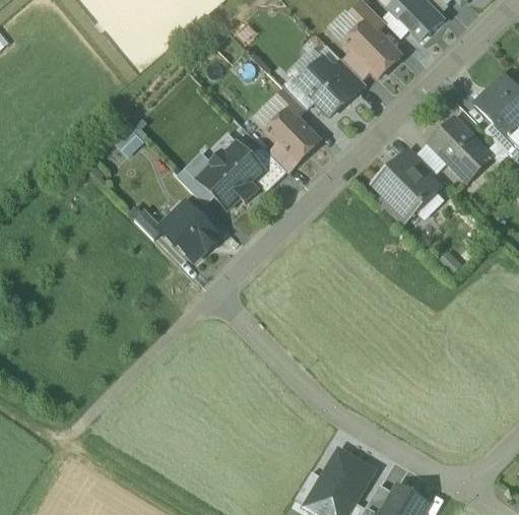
[(369,22),(378,33),(386,24),(364,0),(349,13),(363,27),(369,22)]
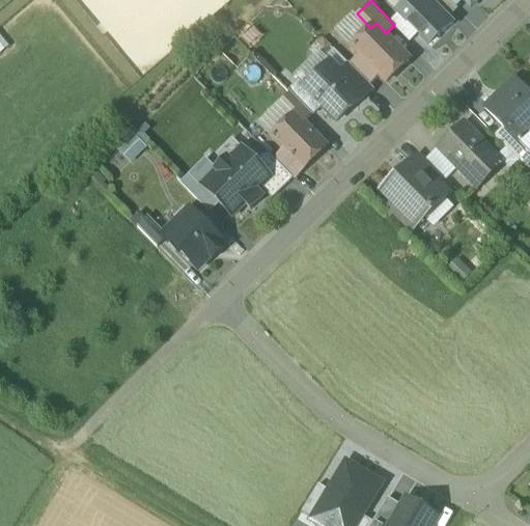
[(389,0),(396,8),(405,0),(389,0)]
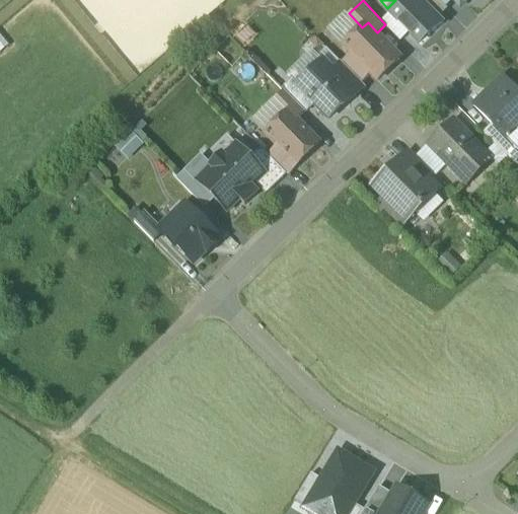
[(395,0),(387,8),(419,40),(428,30),(429,32),(442,19),(438,14),(424,0),(395,0)]
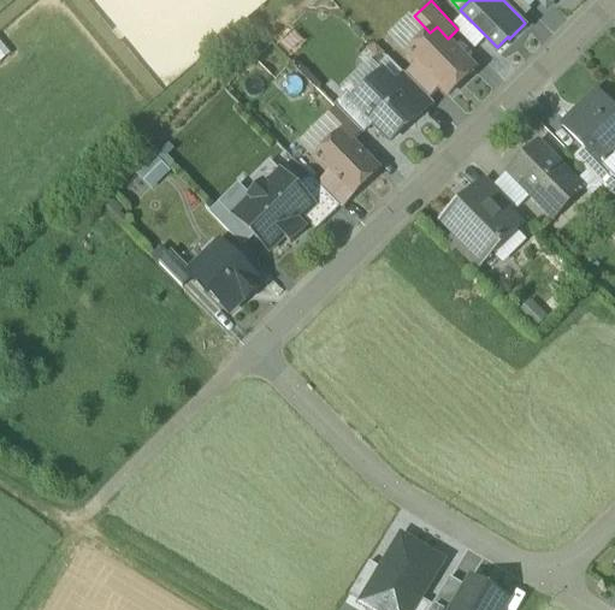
[(532,6),(526,0),(503,0),(520,17),(532,6)]
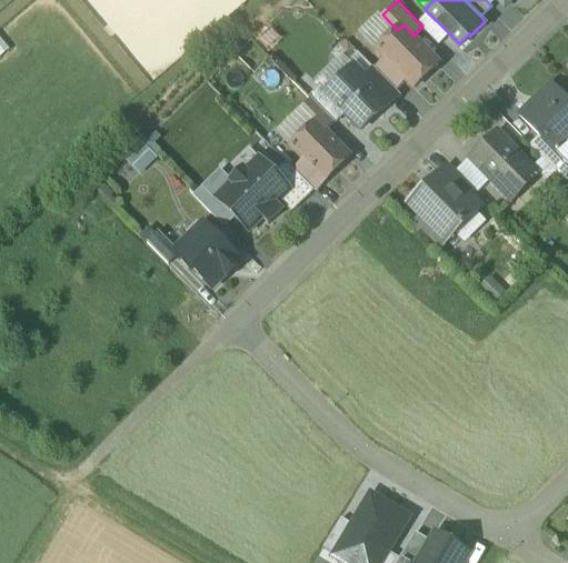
[(397,30),(379,47),(387,56),(408,78),(414,84),(439,62),(414,36),(404,24),(397,30)]
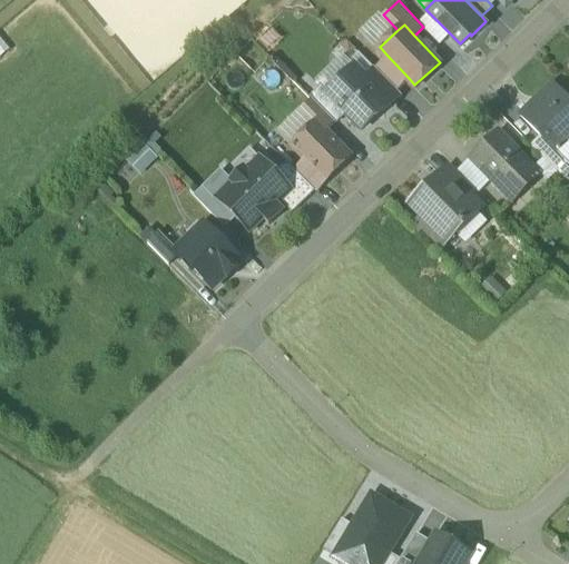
[(398,89),(409,78),(388,56),(376,66),(398,89)]
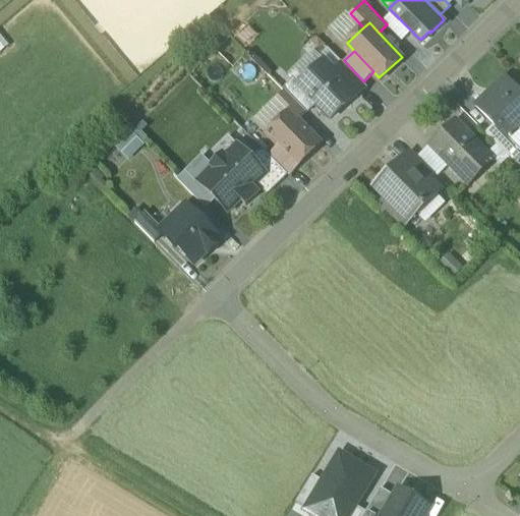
[(335,68),(325,58),(299,82),(298,83),(314,101),(330,116),(341,106),(344,105),(357,92),(354,89),(335,68)]
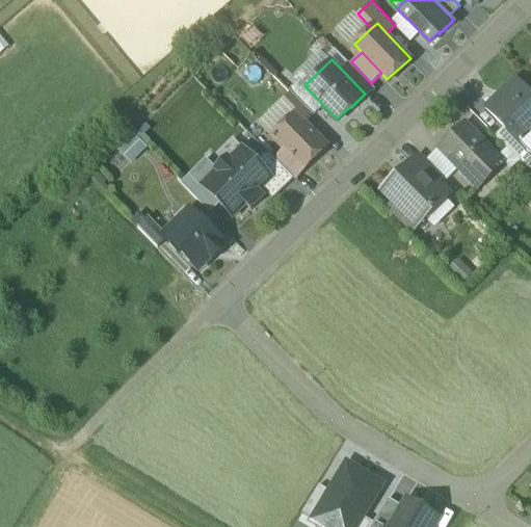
[(371,83),(351,61),(342,70),(362,90),(371,83)]
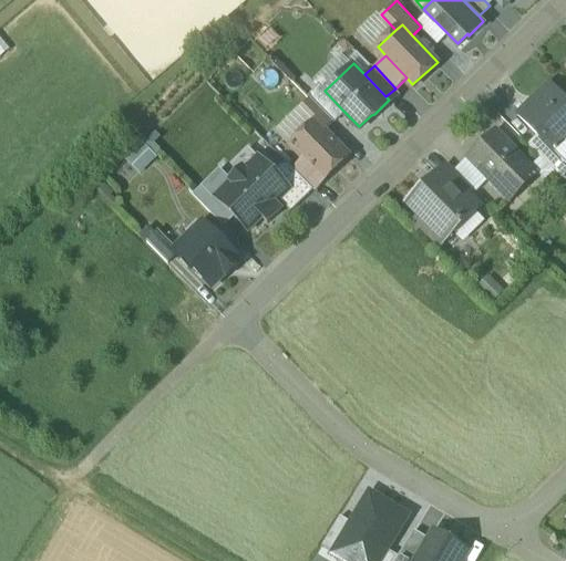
[(565,99),(548,81),(517,112),(552,148),(565,134),(565,99)]
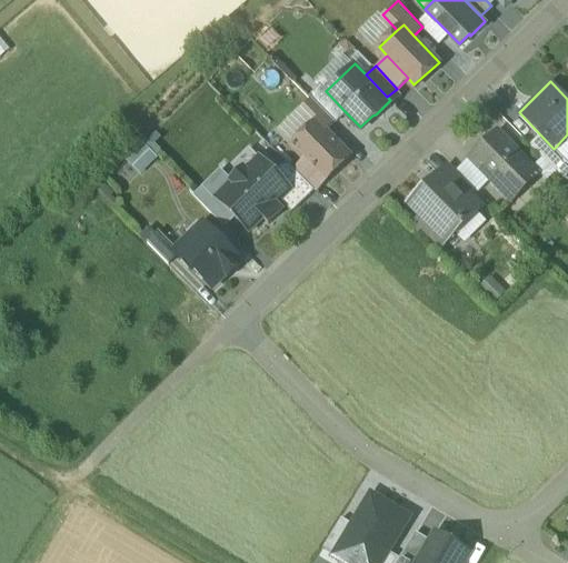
[(322,84),(311,96),(335,119),(344,110),(326,91),(327,90),(322,84)]
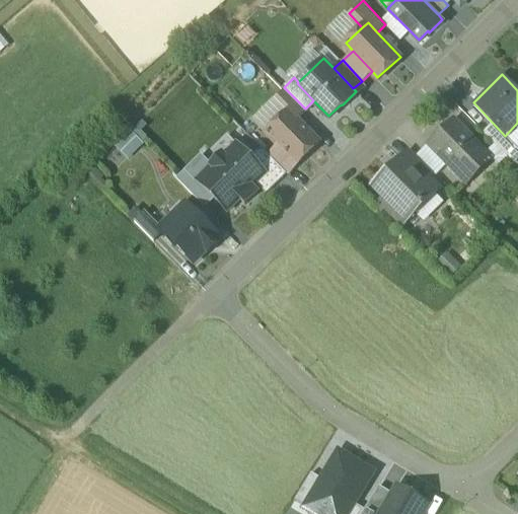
[(305,108),(284,87),(274,96),(287,111),(288,108),(296,117),(305,108)]
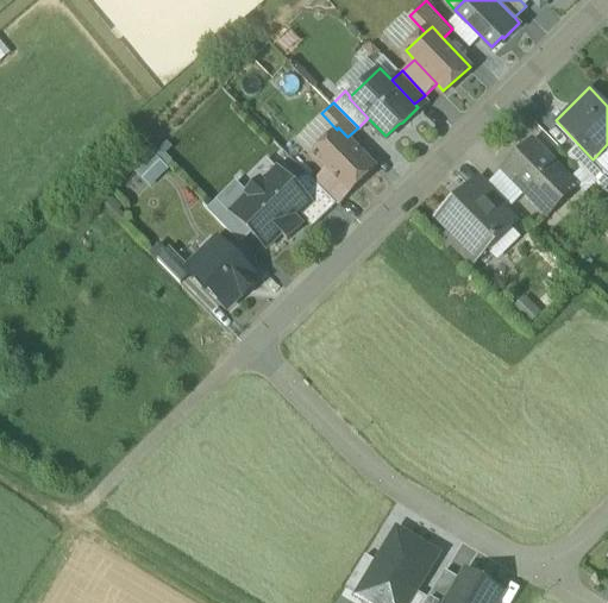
[(337,130),(312,154),(326,168),(348,189),(348,190),(374,164),(348,137),(338,127),(337,130)]
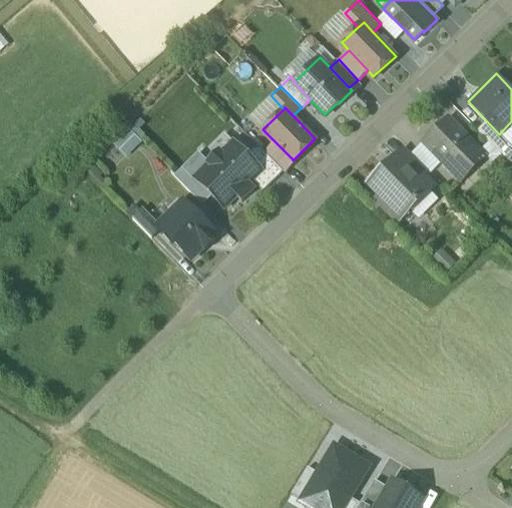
[(479,147),(447,114),(421,140),(460,179),(486,154),(485,153),(479,147)]
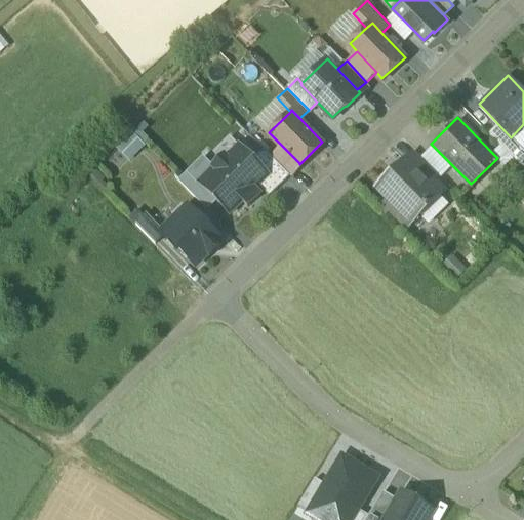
[(129,155),(146,142),(135,128),(118,142),(129,155)]
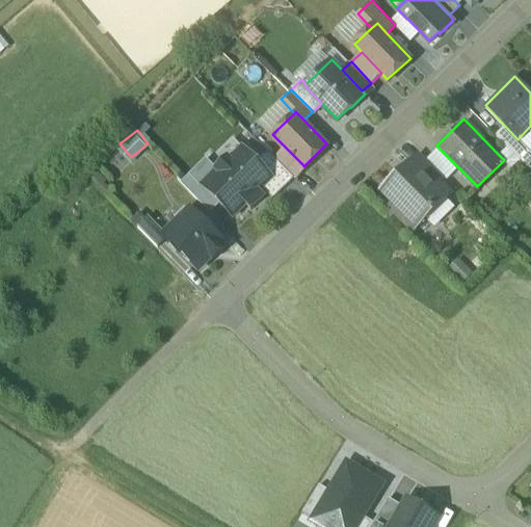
[(506,143),(497,153),(503,159),(512,150),(506,143)]
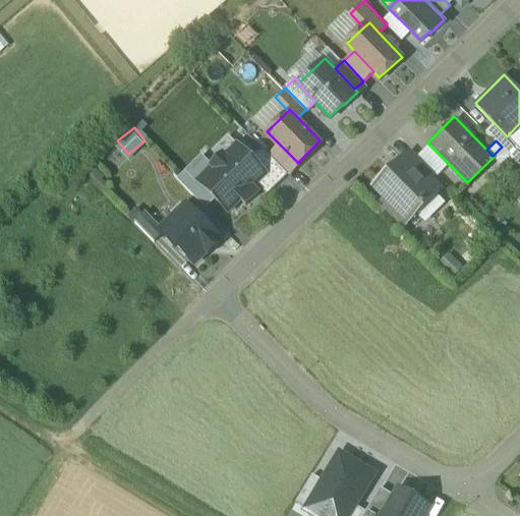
[(251,156),(237,141),(226,153),(224,151),(211,163),(215,167),(200,181),(228,210),(241,197),(246,203),(258,190),(253,184),(257,181),(267,172),(251,156)]
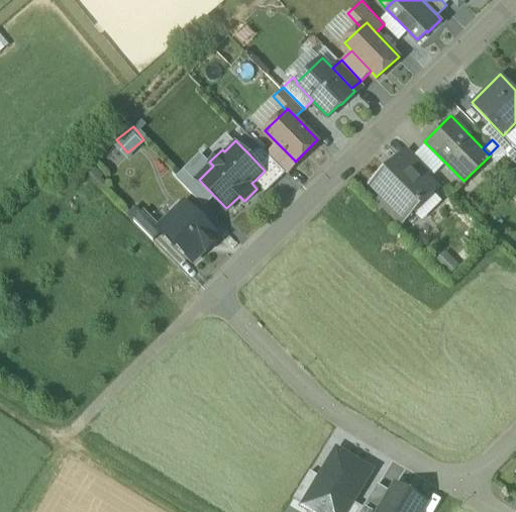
[(295,161),(277,142),(267,151),(286,171),(295,161)]
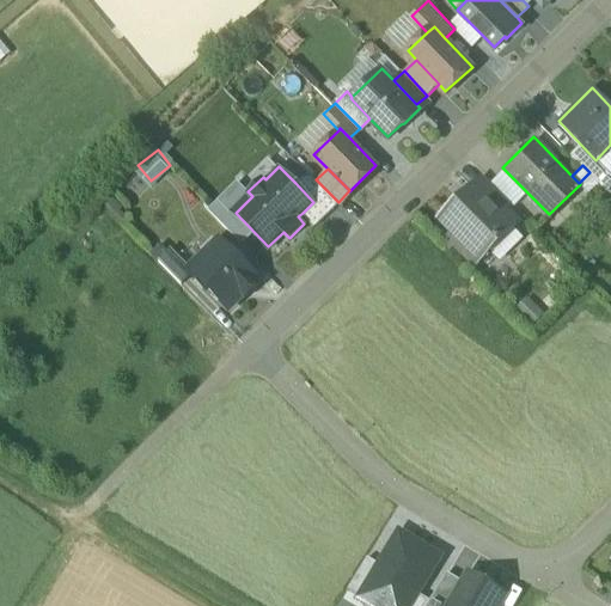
[(316,179),(307,171),(295,183),(313,202),(303,213),(315,225),(338,202),(316,179)]
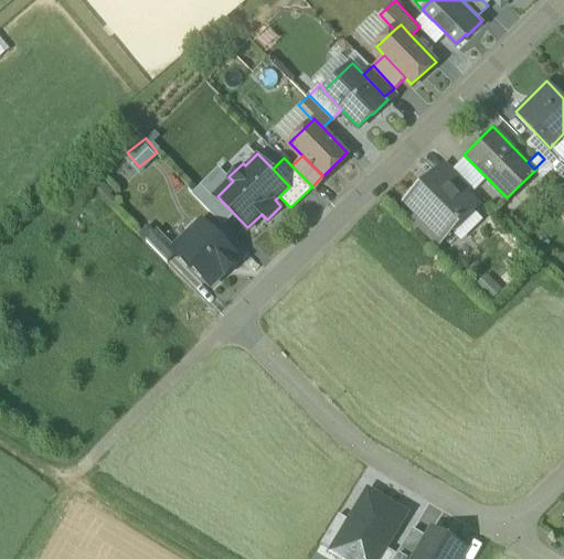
[(470,183),(449,163),(440,172),(460,193),(470,183)]
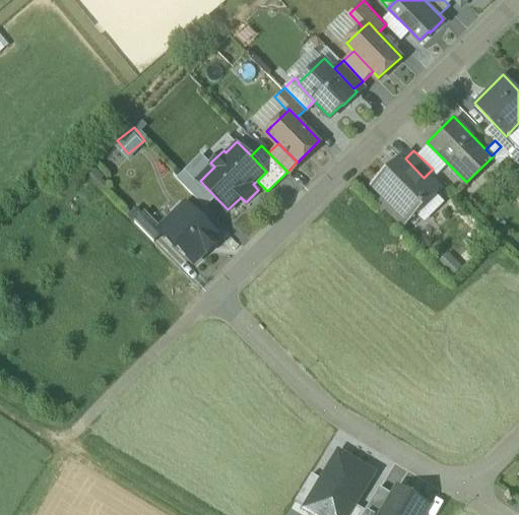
[(405,158),(401,155),(373,184),(389,200),(393,196),(411,214),(436,190),(424,178),(405,158)]
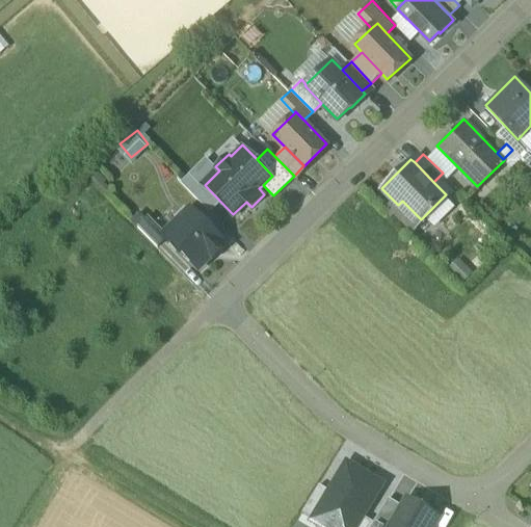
[(228,228),(206,204),(196,213),(219,236),(228,228)]
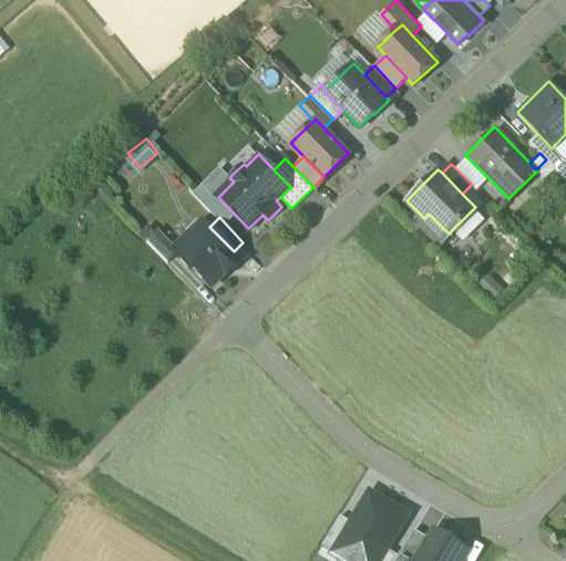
[(209,227),(203,219),(176,246),(174,247),(177,251),(192,266),(193,265),(212,283),(226,270),(227,271),(237,261),(236,260),(239,257),(234,251),(209,227)]
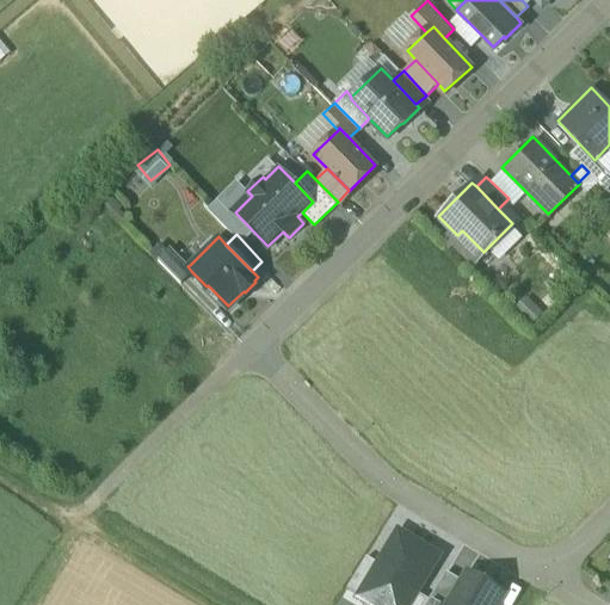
[(171,246),(159,258),(182,281),(191,271),(188,266),(190,265),(171,246)]
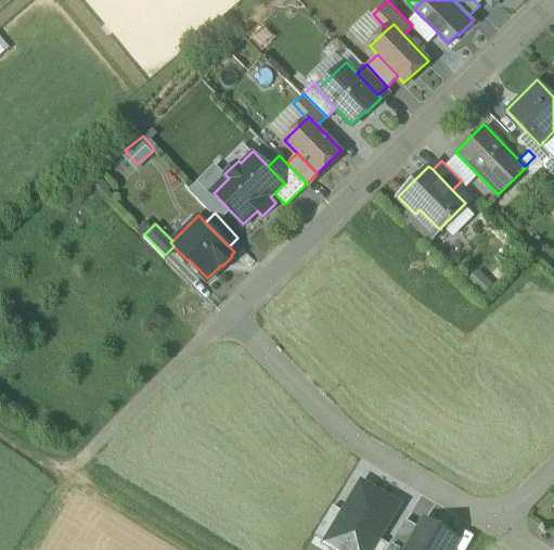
[(398,502),(363,482),(346,511),(329,540),(345,549),(370,549),(378,536),(398,502)]
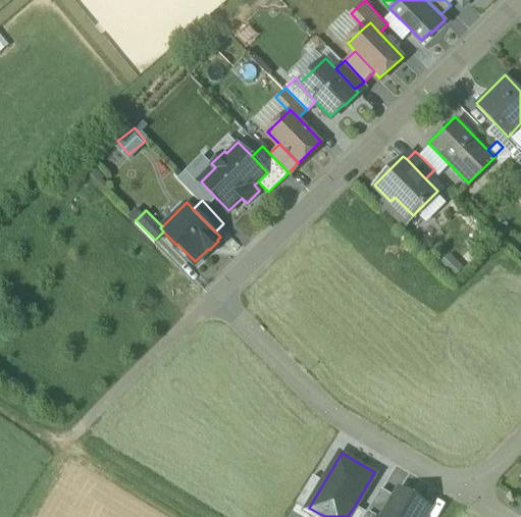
[(314,473),(298,501),(309,508),(325,480),(314,473)]
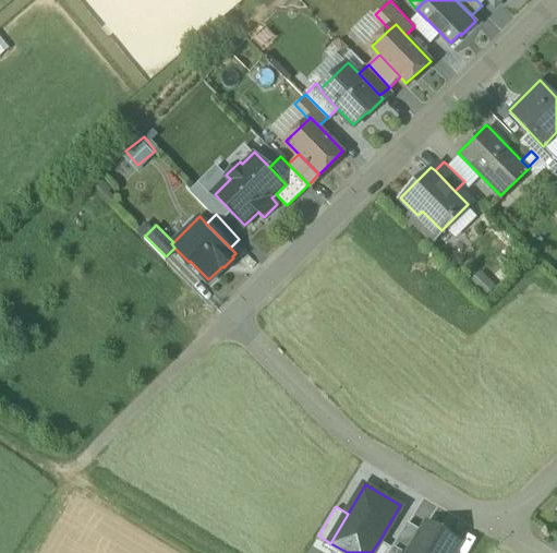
[(389,552),(408,552),(423,529),(409,520),(395,542),(389,552)]
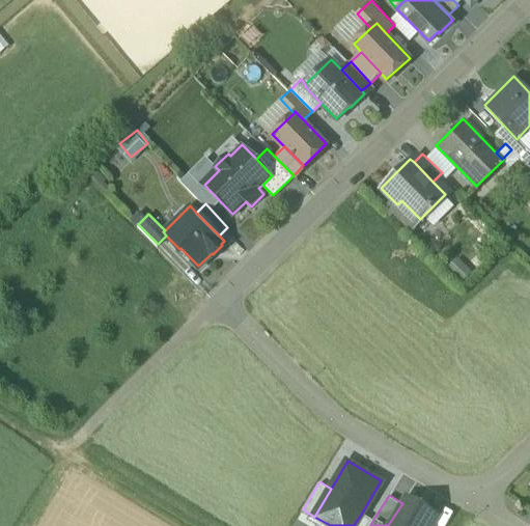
[(430,525),(438,516),(407,497),(402,503),(388,525),(430,525)]
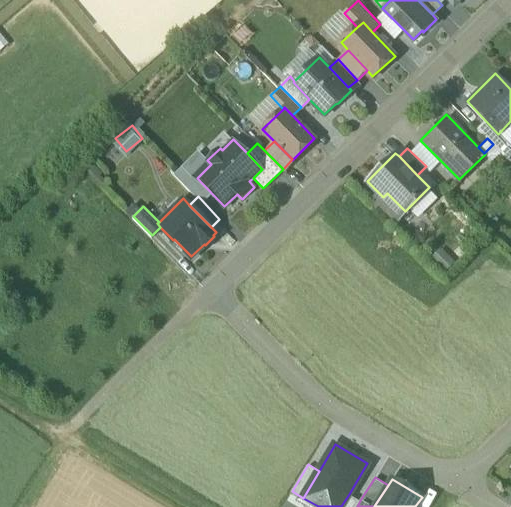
[(349,494),(341,506),(355,506),(360,501),(349,494)]
